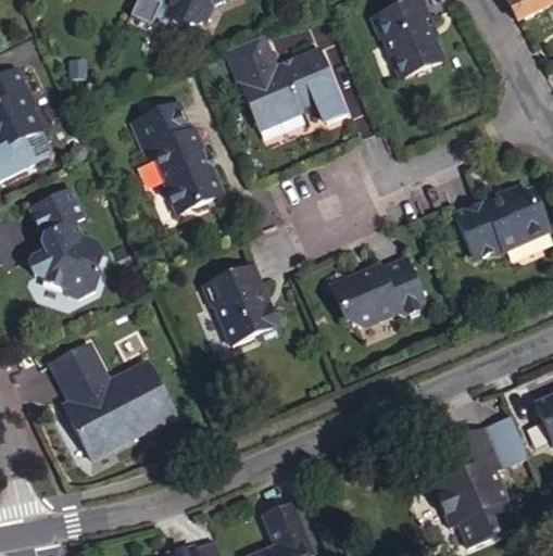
[(156,0),(153,8),(183,23),(193,1),(202,5),(213,1),(215,0),(156,0)]
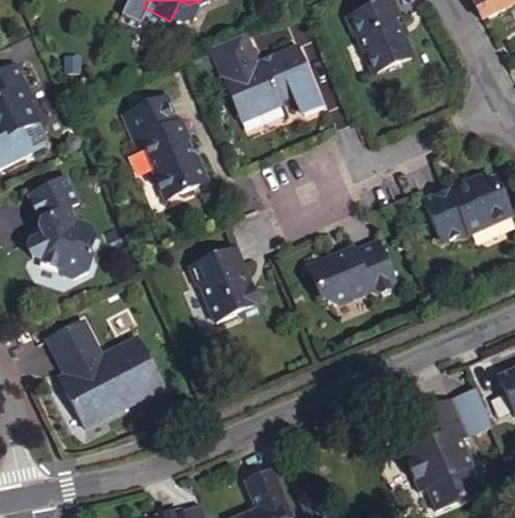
[(394,0),(380,0),(348,14),(353,31),(355,30),(373,70),(412,53),(395,15),(399,13),(394,0)]
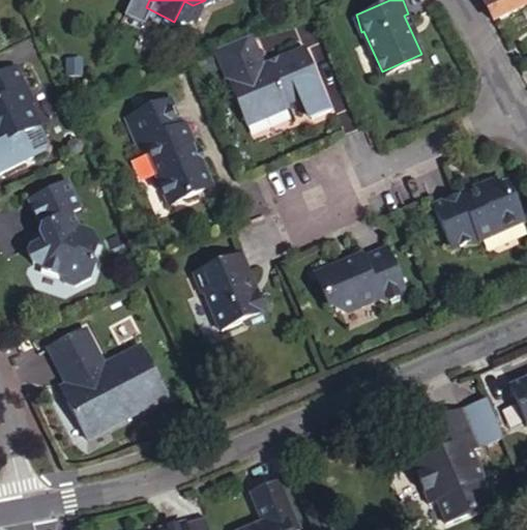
[(526,0),(497,0),(486,6),(495,23),(526,6),(526,0)]
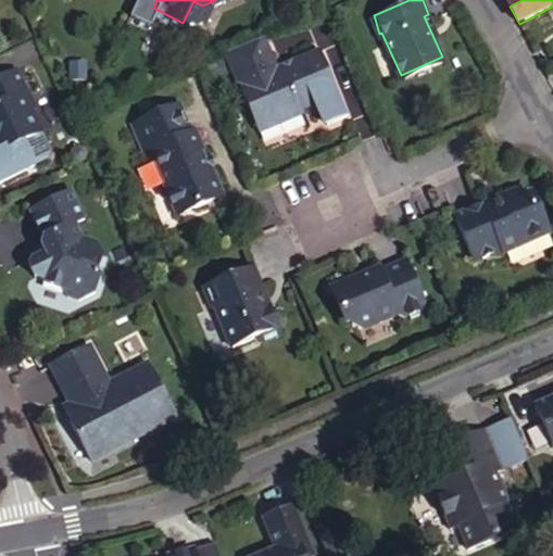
[(193,1),(183,23),(206,17),(213,1),(202,5),(193,1)]
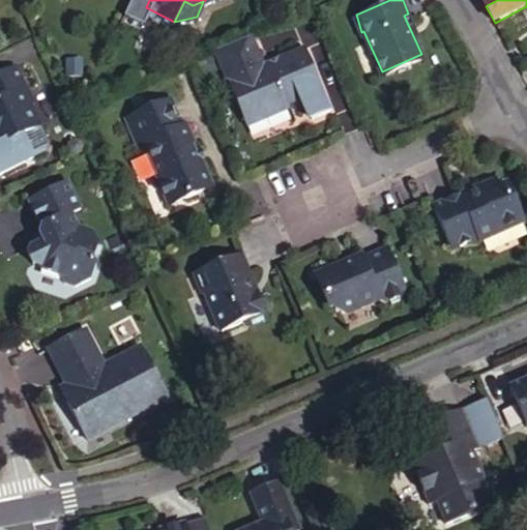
[(251,30),(215,46),(244,115),(262,107),(264,113),(289,101),(288,97),(320,83),(303,41),(263,59),(251,30)]
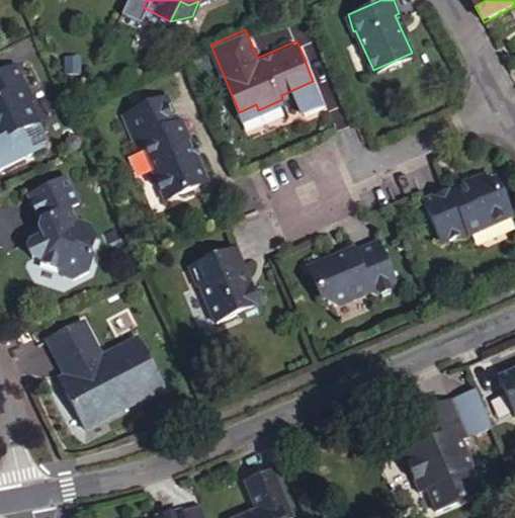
[(24,83),(14,63),(0,70),(0,168),(31,153),(20,130),(37,120),(28,100),(21,85),(24,83)]
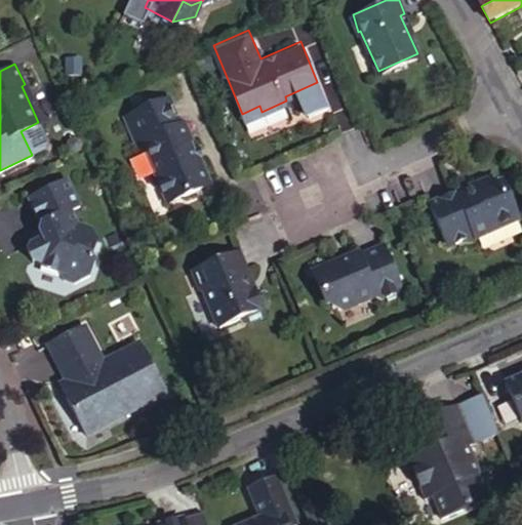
[(32,99),(25,84),(22,86),(29,102),(32,99)]
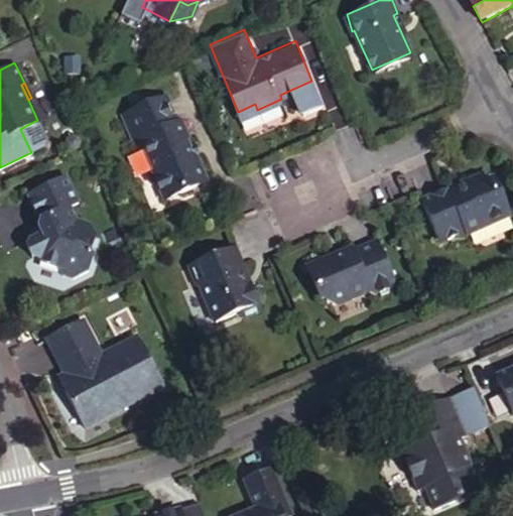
[(176,118),(165,90),(119,109),(130,138),(139,134),(152,166),(149,167),(161,195),(205,177),(194,151),(193,149),(190,150),(186,143),(184,136),(186,135),(178,117),(176,118)]
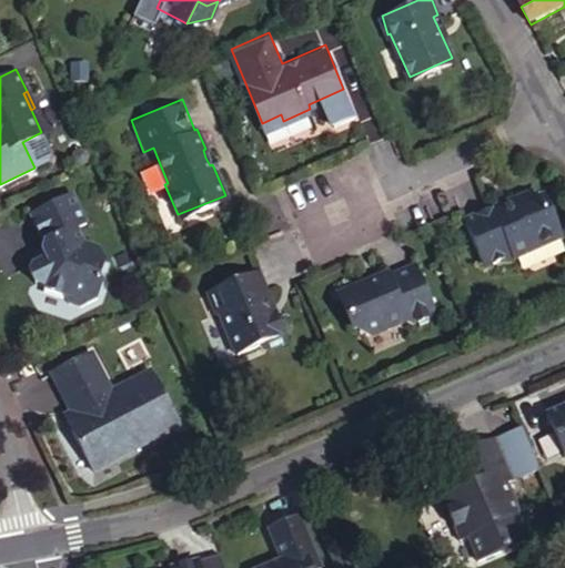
[(264,129),(283,121),(281,114),(262,123),(264,129)]
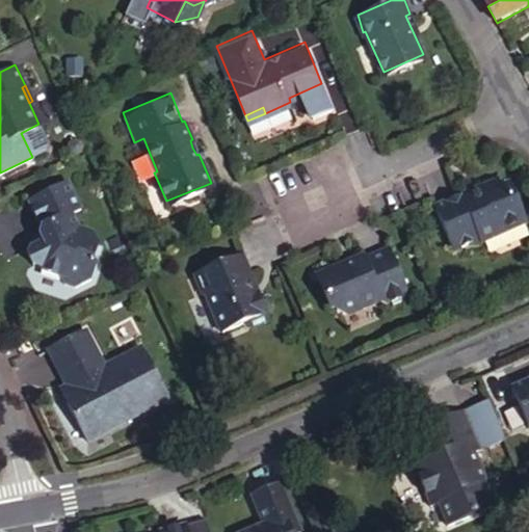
[(197,145),(192,148),(196,155),(199,154),(200,156),(202,155),(197,145)]
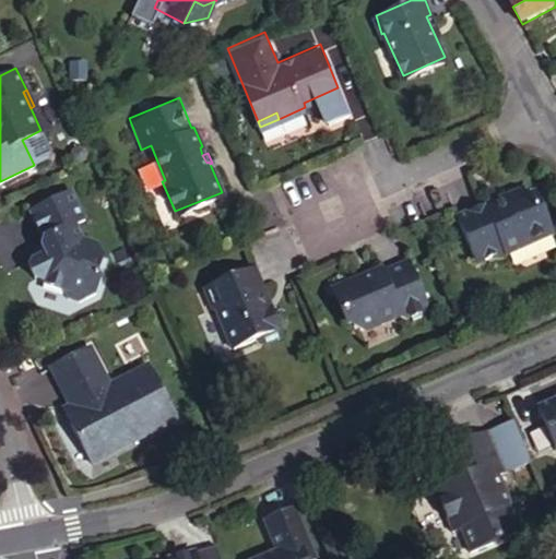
[(491,198),(454,213),(472,261),(503,247),(504,250),(551,228),(540,203),(534,202),(529,189),(521,186),(493,199),(491,198)]
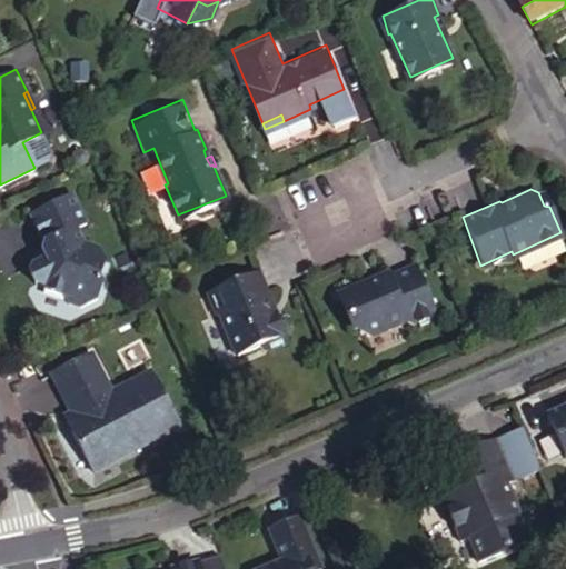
[(76,227),(86,222),(71,191),(30,212),(43,240),(41,248),(45,255),(39,258),(32,261),(30,269),(36,280),(43,282),(45,287),(65,292),(69,299),(80,303),(97,296),(102,281),(98,273),(103,258),(98,247),(82,242),(76,227)]
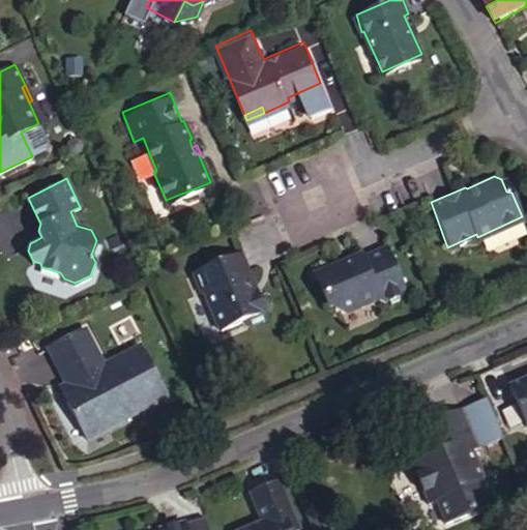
[(41,237),(38,231),(33,234),(36,240),(41,237)]
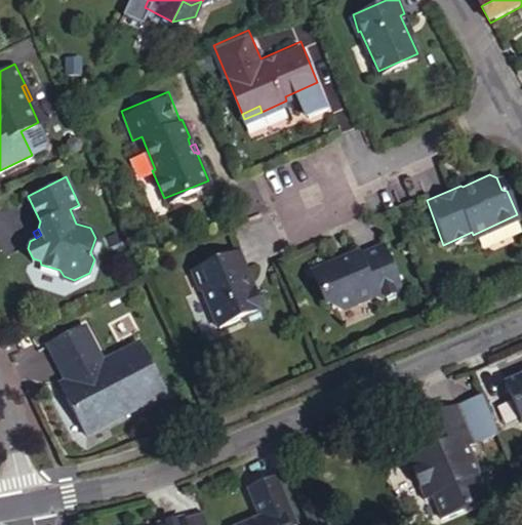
[(357,248),(311,268),(321,294),(325,292),(330,304),(336,307),(355,299),(356,301),(373,293),(380,296),(398,289),(400,282),(384,241),(358,251),(357,248)]
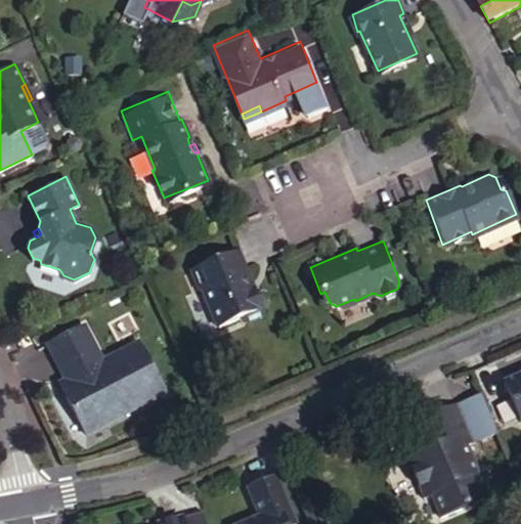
[(239,244),(194,261),(203,284),(220,322),(241,313),(247,316),(266,308),(255,279),(251,281),(245,268),(248,263),(239,244)]
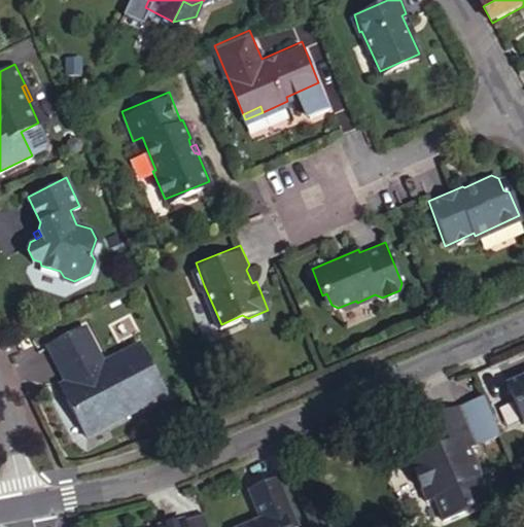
[(204,285),(196,262),(191,265),(200,287),(204,285)]
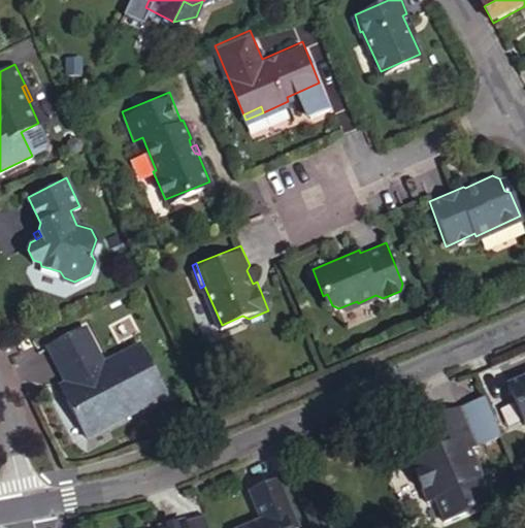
[(257,282),(250,265),(247,270),(253,284),(257,282)]
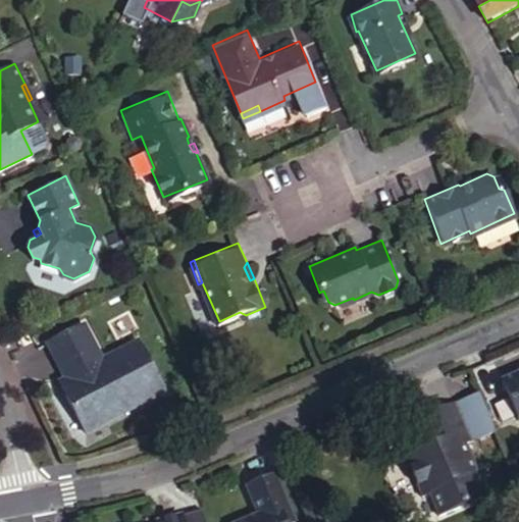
[(102,356),(85,320),(48,338),(67,378),(61,381),(86,430),(164,392),(138,338),(109,353),(111,358),(104,361),(102,356)]
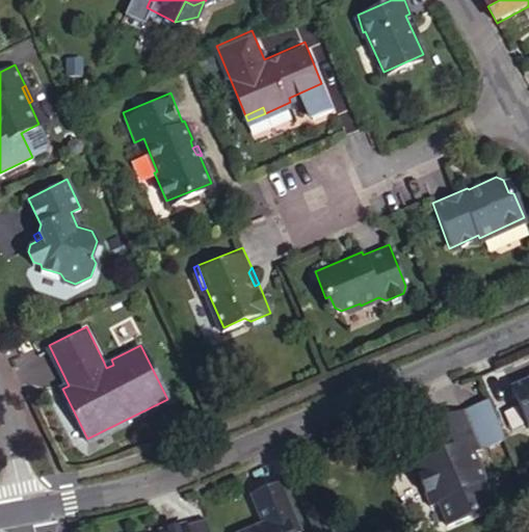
[(113,365),(111,360),(104,363),(106,368),(113,365)]
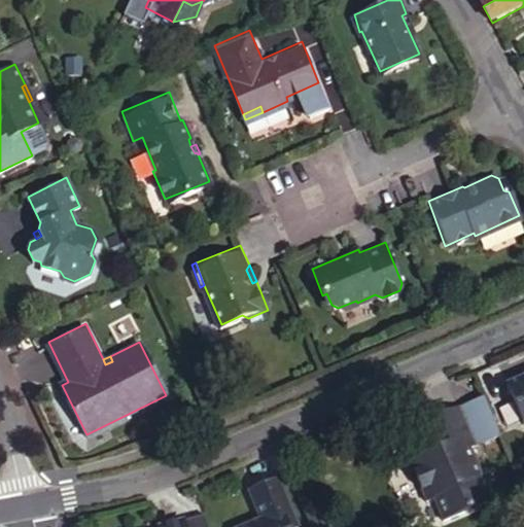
[(523,376),(509,381),(522,424),(523,424),(523,376)]
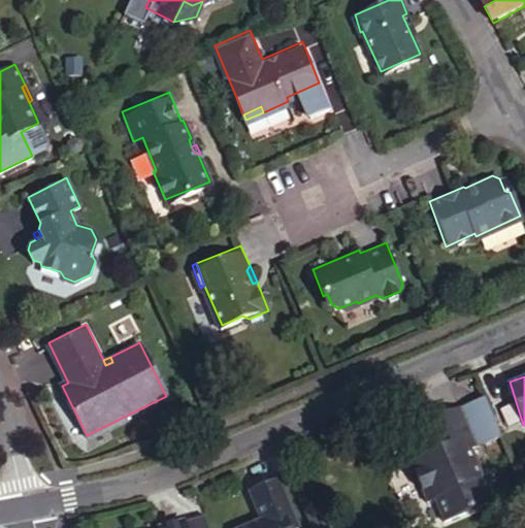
[(459,407),(427,421),(433,436),(438,449),(429,453),(409,461),(426,502),(433,499),(443,521),(488,501),(478,480),(481,477),(468,449),(474,446),(459,407)]
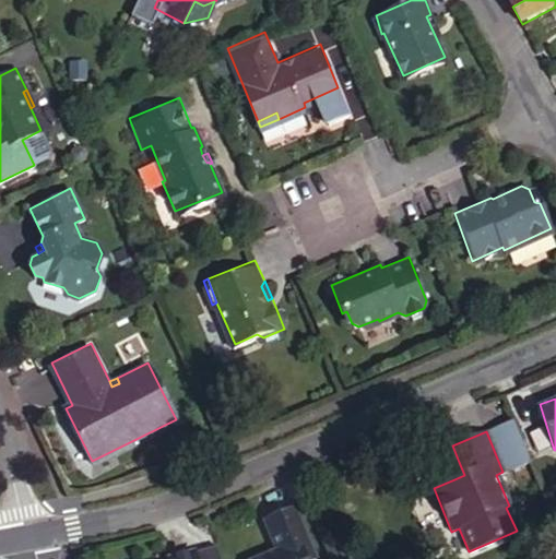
[(464,475),(459,462),(449,466),(454,479),(464,475)]
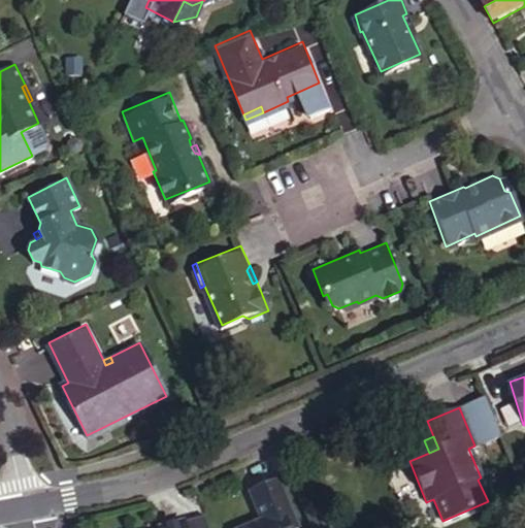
[(490,490),(485,476),(481,477),(478,480),(488,501),(490,490)]
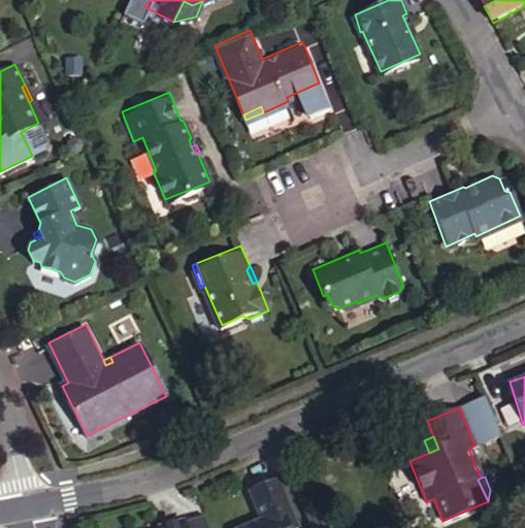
[(280,480),(250,493),(263,524),(257,526),(253,524),(243,527),(297,527),(299,527),(280,480)]
